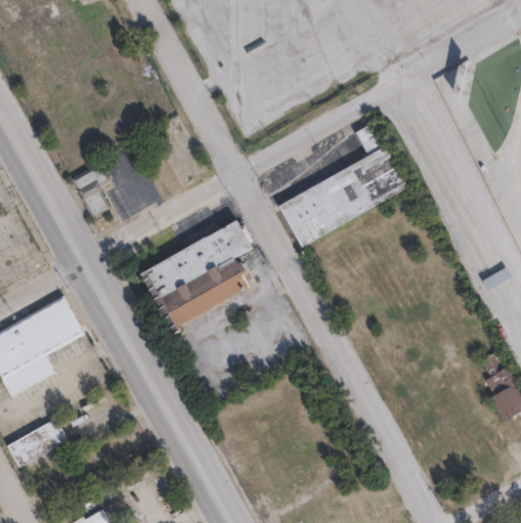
[(407,187),(301,248),(277,206),(367,156),(354,133),(372,124),(407,187)]
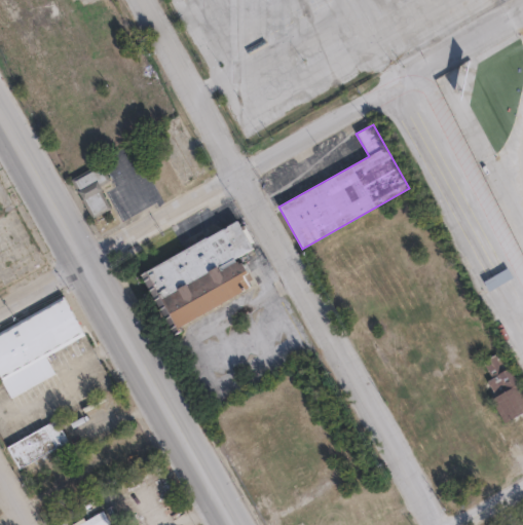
[(111,210),(94,220),(71,181),(100,163),(110,181),(100,187),(102,190),(100,191),(111,210)]
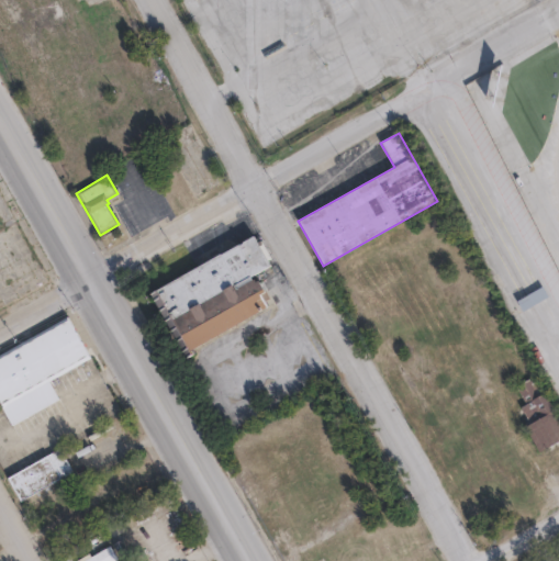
[(249,278),(252,281),(253,280),(255,282),(257,281),(265,293),(260,295),(267,307),(191,350),(193,355),(186,359),(149,294),(252,236),(269,267),(249,278)]
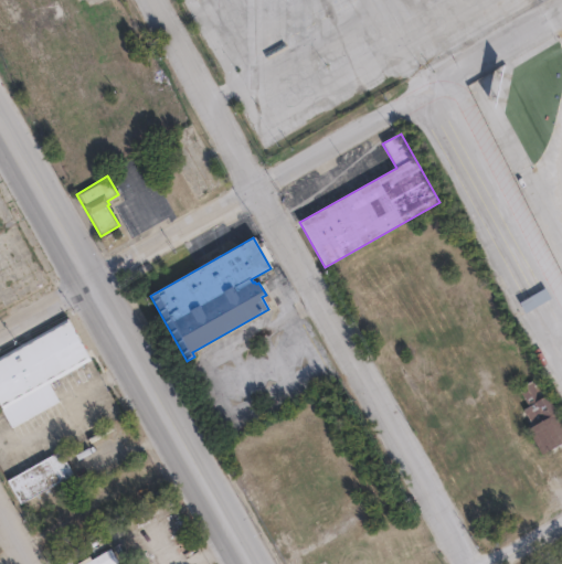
[(59,403),(13,428),(0,404),(0,357),(67,320),(89,362),(49,384),(59,403)]
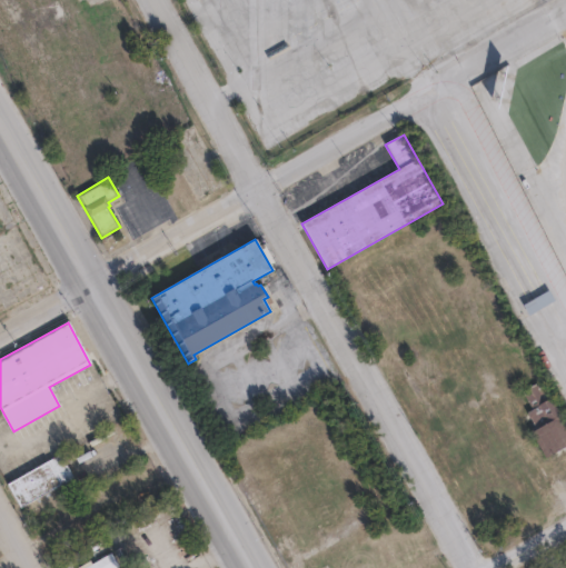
[(565,427),(565,447),(546,460),(530,434),(536,430),(526,414),(530,410),(522,394),(539,382),(565,427)]
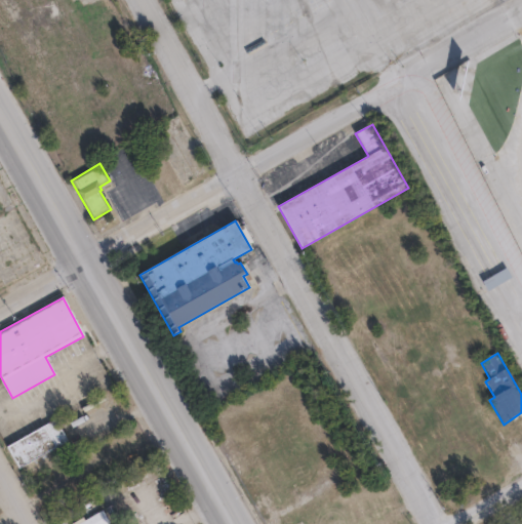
[(68,442),(18,469),(6,447),(55,419),(68,442)]
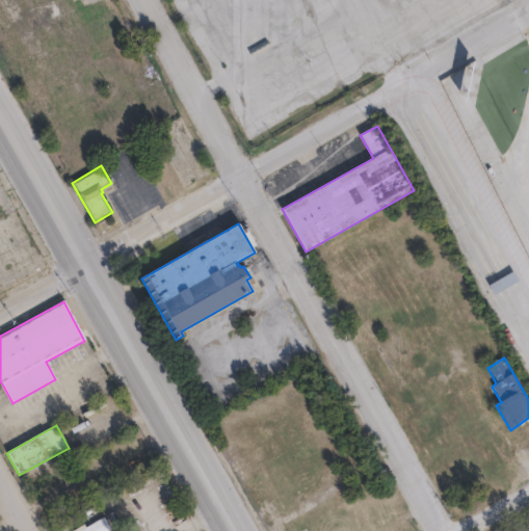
[(87,520),(67,530),(51,530),(49,527),(82,508),(87,520)]
